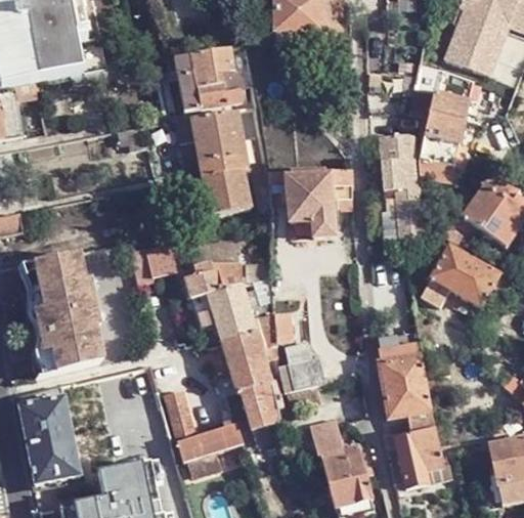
[(0,0),(0,43),(3,43),(11,86),(74,74),(68,41),(79,39),(71,0),(0,0)]
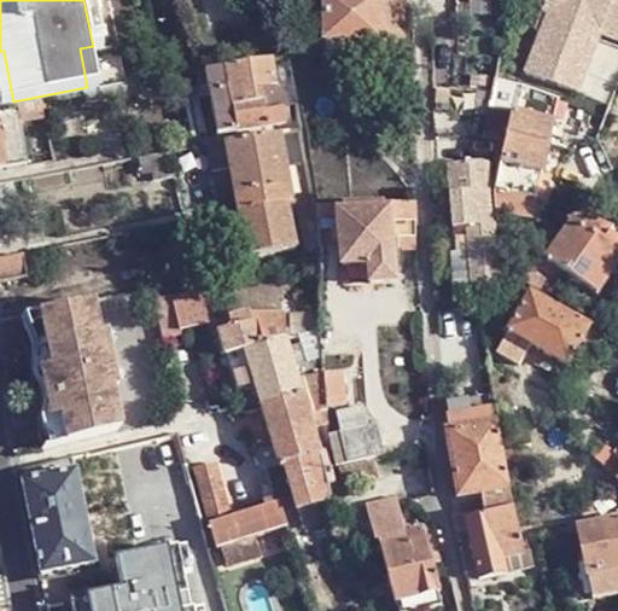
[(398,35),(396,0),(319,0),(321,51),(375,51),(375,35),(398,35)]
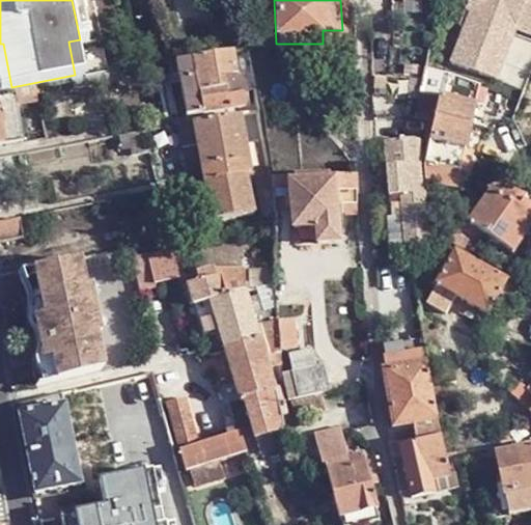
[(422,0),(421,8),(435,10),(436,0),(422,0)]
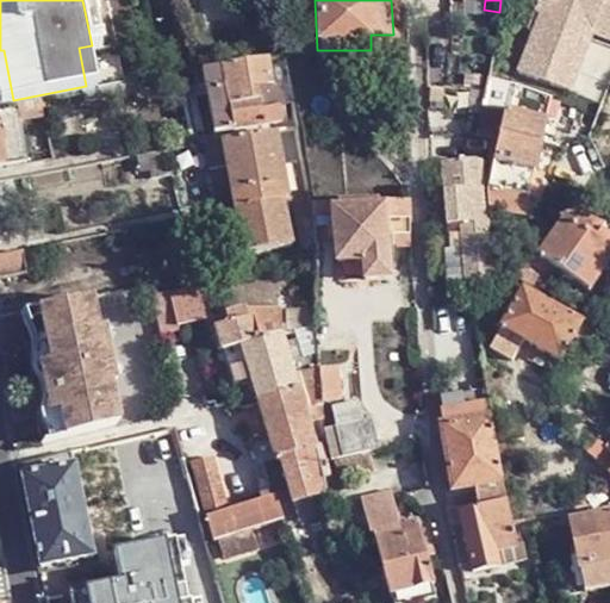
[(516,66),(567,88),(593,28),(605,0),(533,0),(523,24),(531,26),(516,66)]
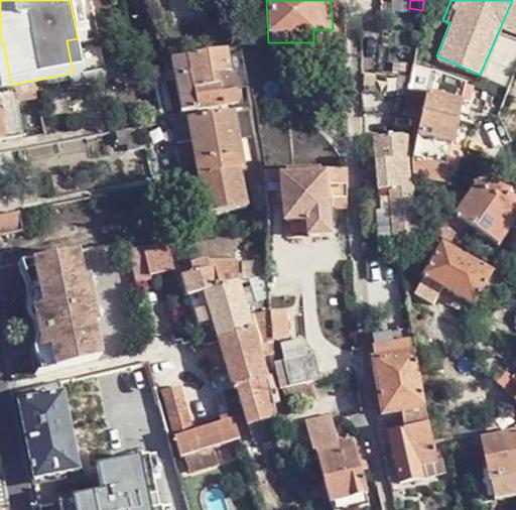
[(512,0),(502,23),(515,28),(515,0),(512,0)]
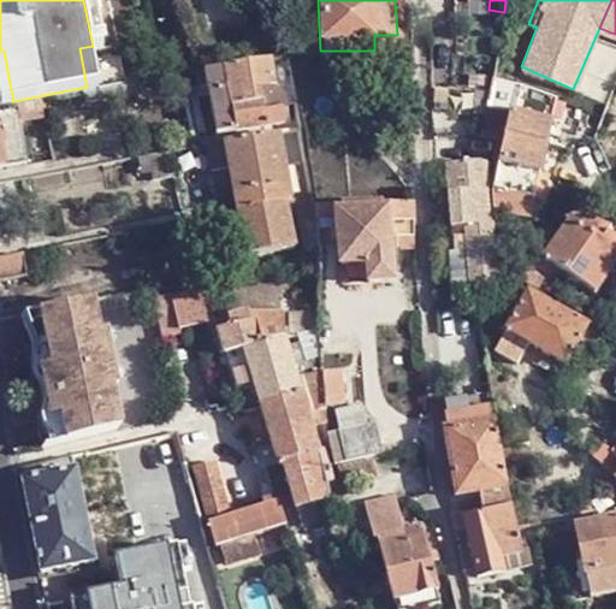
[(93,46),(80,48),(87,87),(100,84),(93,46)]
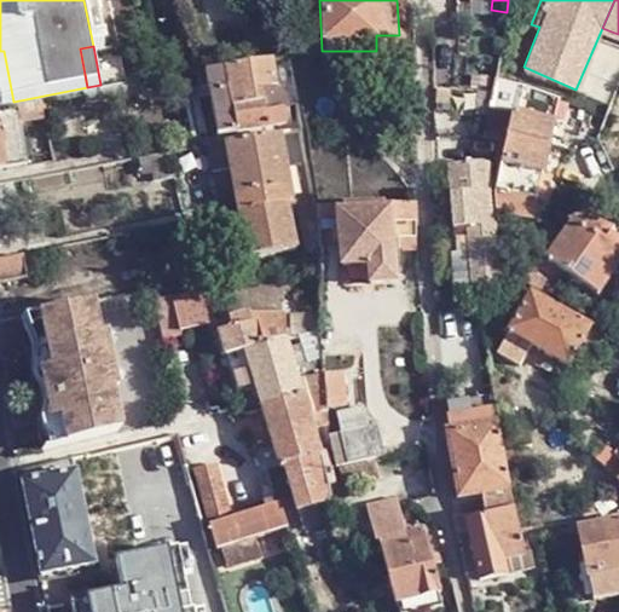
[(4,51),(0,51),(0,88),(3,104),(13,102),(4,51)]
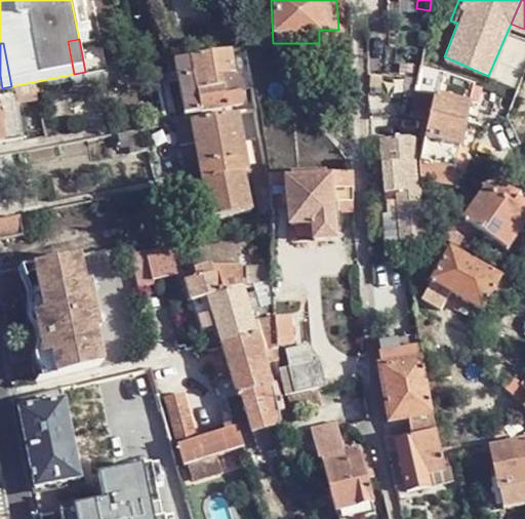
[(243,101),(235,61),(232,46),(194,52),(199,85),(203,107),(243,101)]
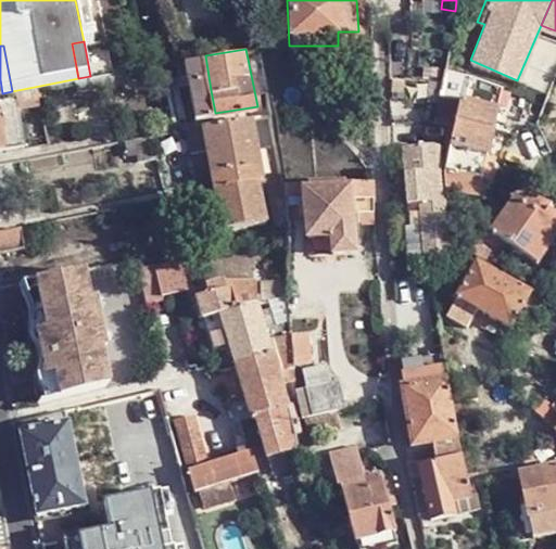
[(205,55),(188,59),(193,93),(211,90),(205,55)]
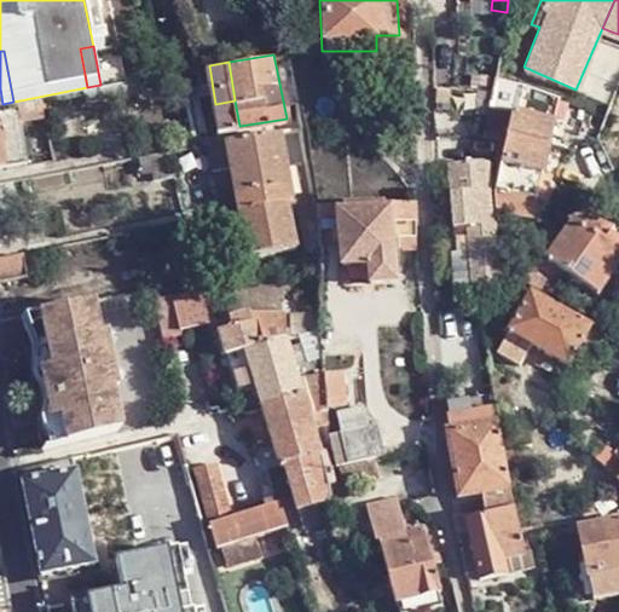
[(520,80),(496,73),(490,103),(514,108),(520,80)]
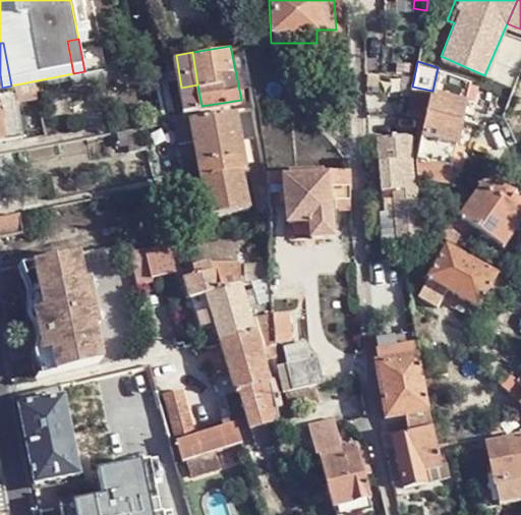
[(432,91),(412,87),(410,101),(428,105),(432,91)]
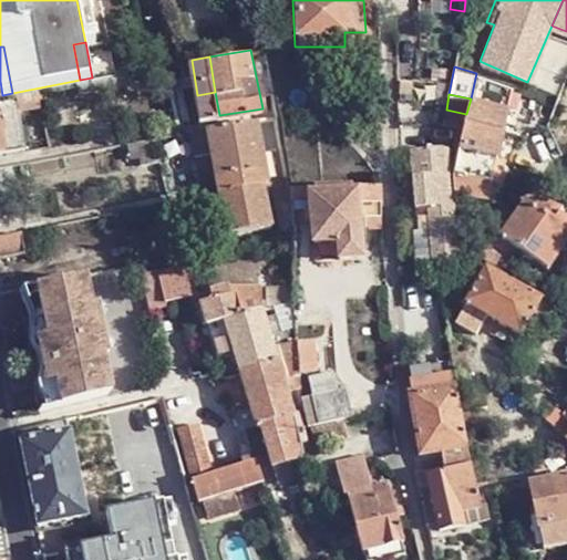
[(504,105),(471,99),(466,114),(460,142),(480,148),(495,155),(504,105)]
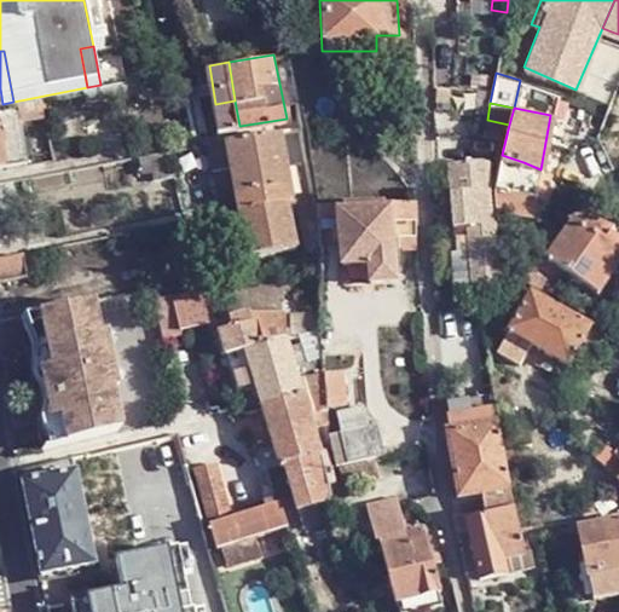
[(21,114),(1,116),(9,157),(29,155),(21,114)]
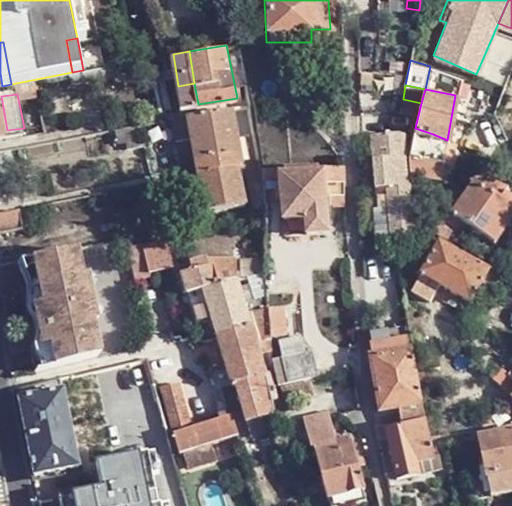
[(258,158),(248,102),(240,104),(249,160),(258,158)]
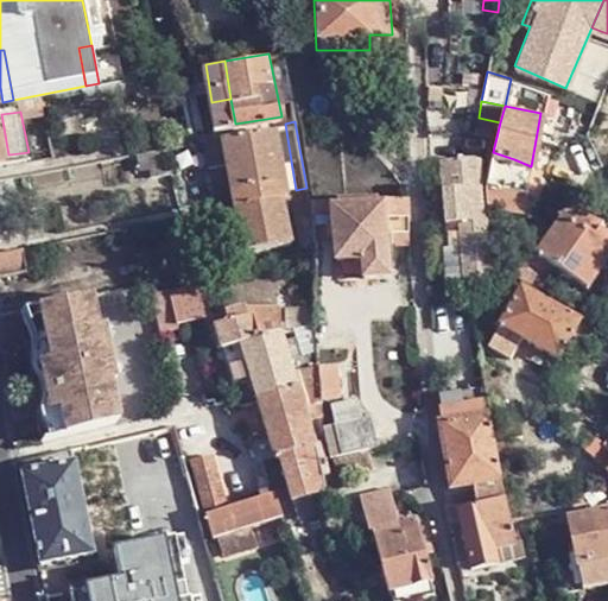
[(290,191),(279,125),(226,134),(238,202),(284,193),(290,191)]
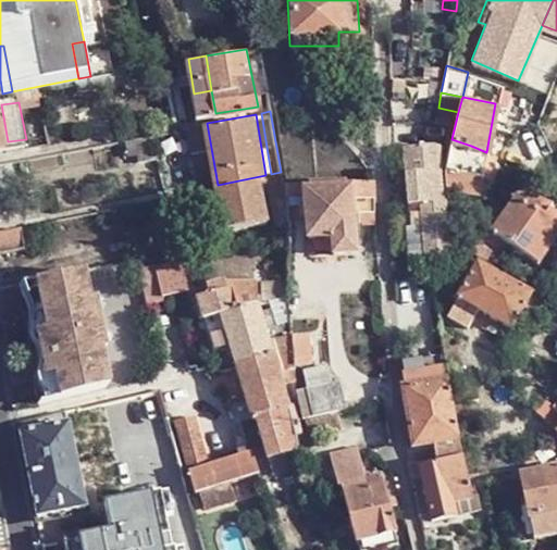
[(203,188),(218,185),(207,123),(187,126),(198,188),(203,188)]
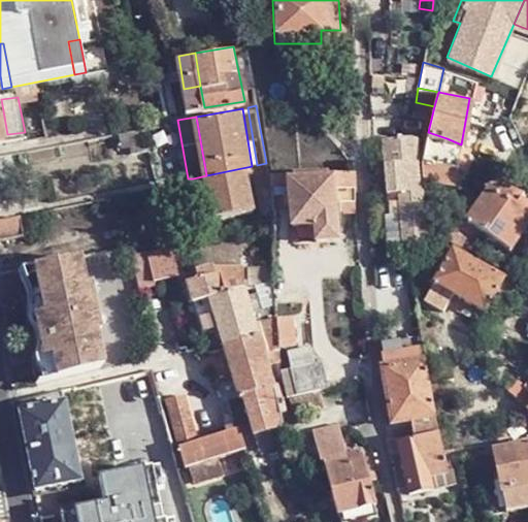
[(149,147),(144,125),(120,129),(122,141),(131,140),(133,150),(149,147)]
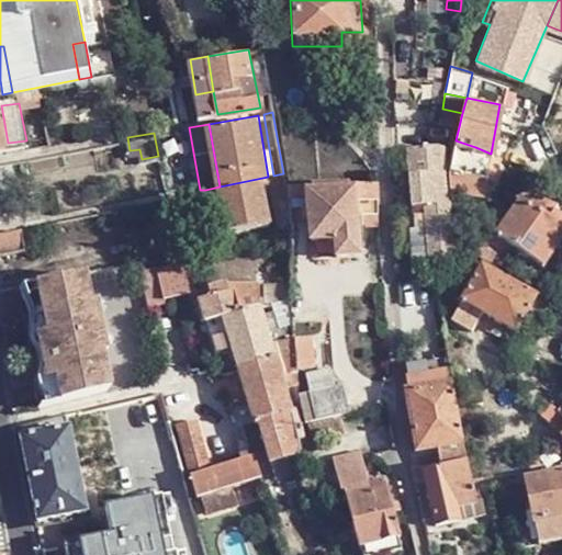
[(456,140),(449,166),(473,174),(475,147),(456,140)]
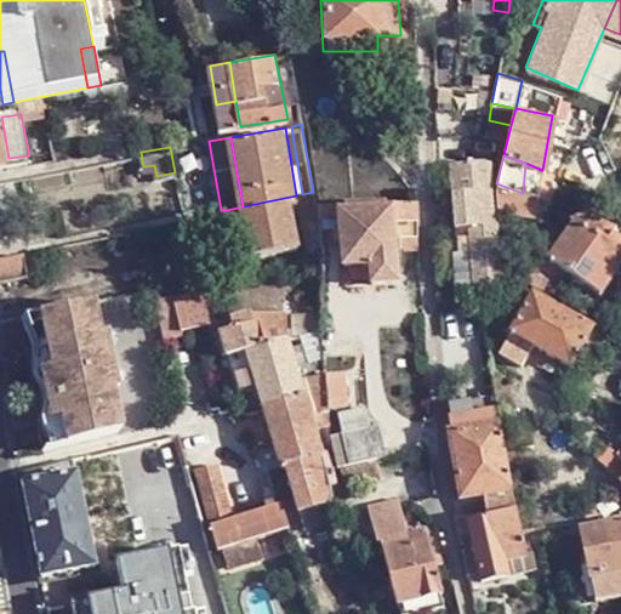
[(466,226),(472,291),(499,280),(494,222),(493,222),(490,189),(491,189),(489,160),(448,163),(453,227),(466,226)]
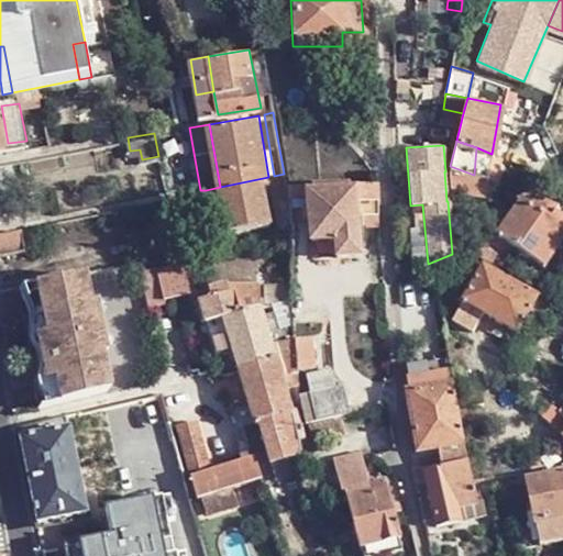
[(286,181),(284,174),(274,176),(272,177),(280,225),(288,224),(286,181)]
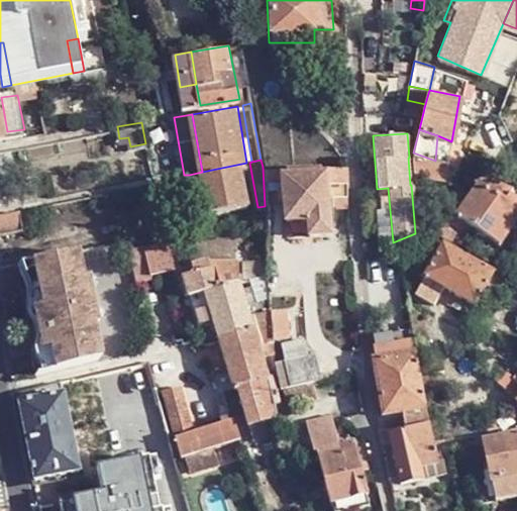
[(249,203),(241,164),(202,172),(210,211),(249,203)]
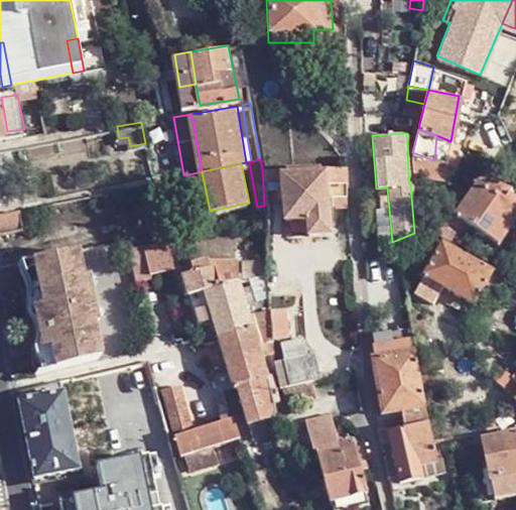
[(210,211),(202,171),(188,174),(196,213),(210,211)]
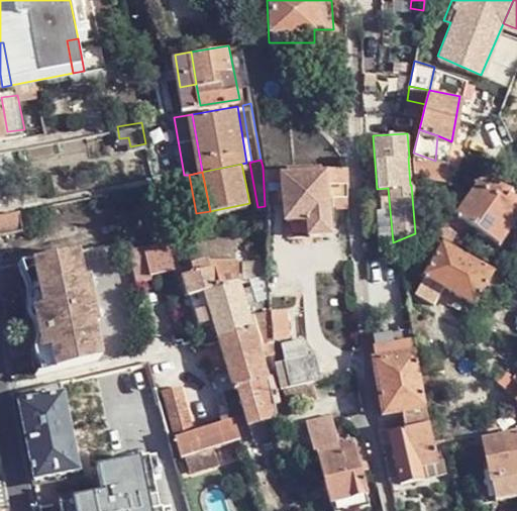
[(318,177),(318,184),(285,186),(281,186),(283,231),(306,230),(307,234),(326,233),(325,209),(346,208),(346,194),(345,175),(318,177)]
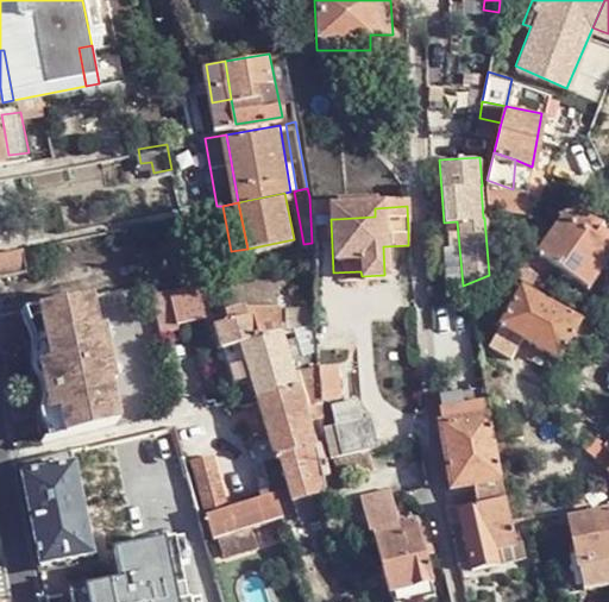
[(583,207),(576,218),(597,233),(572,274),(594,287),(608,262),(608,227),(604,225),(607,221),(583,207)]
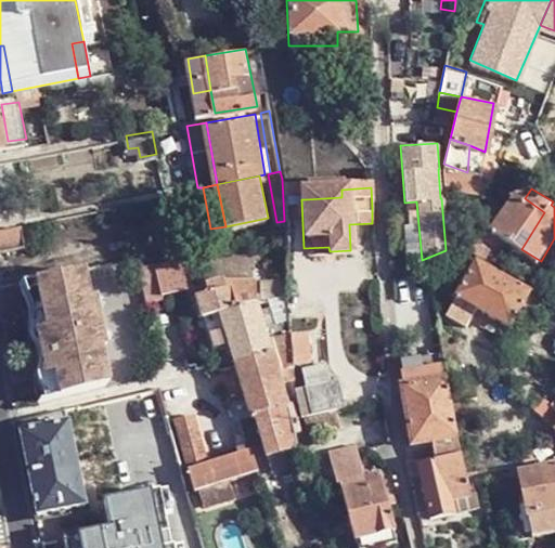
[(341,190),(305,192),(306,199),(341,197),(341,190)]
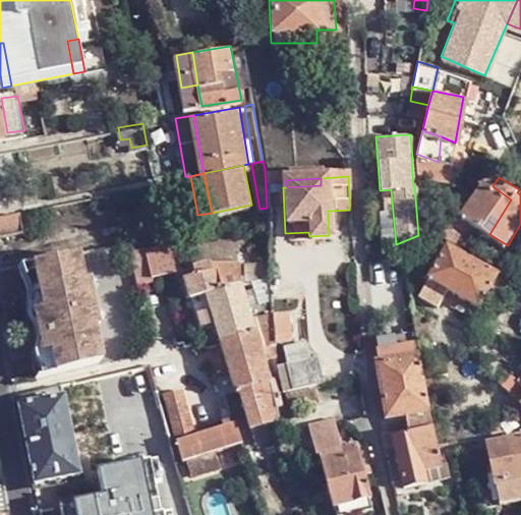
[(461,216),(475,225),(489,234),(511,199),(493,186),(484,182),(461,216)]
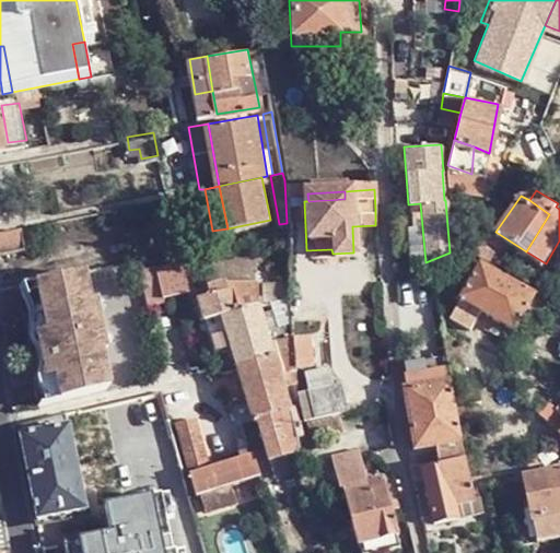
[(23,224),(0,228),(0,251),(25,248),(23,224)]
